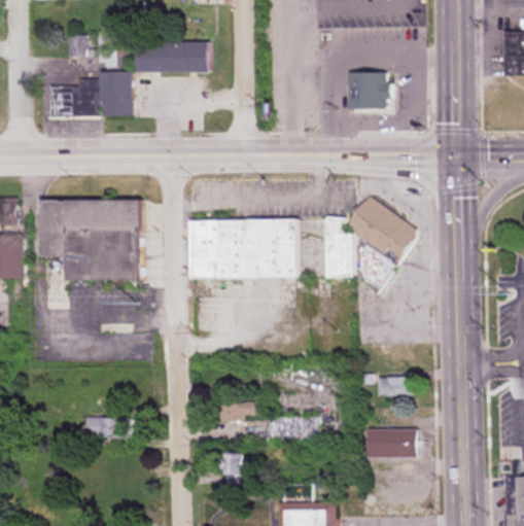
[(523,30),(501,31),(502,75),(523,74),(523,30)]
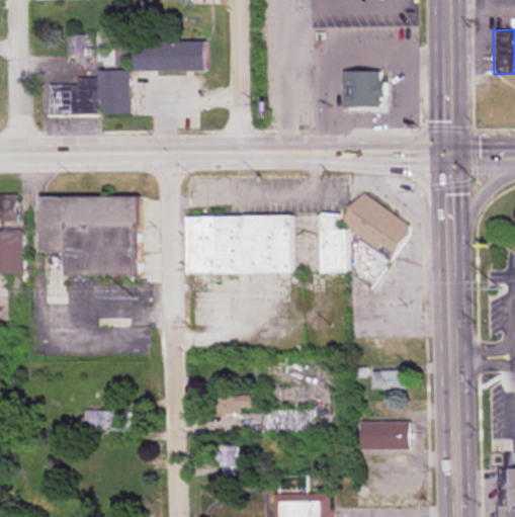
[(115,62),(115,33),(95,33),(95,63),(115,62)]
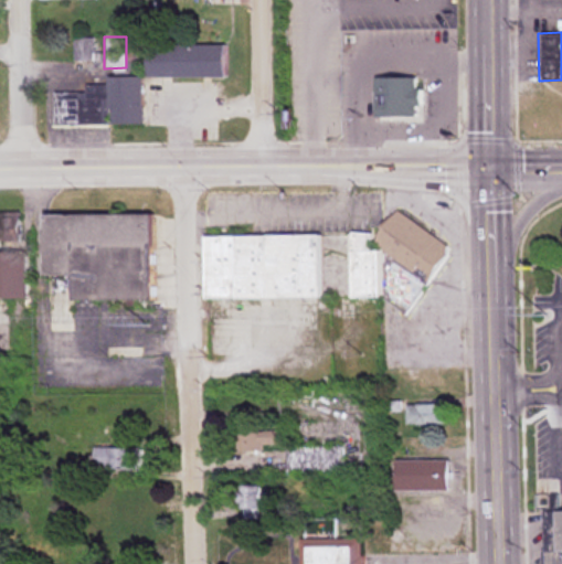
[(91,39),(72,39),(72,62),(91,62),(91,39)]
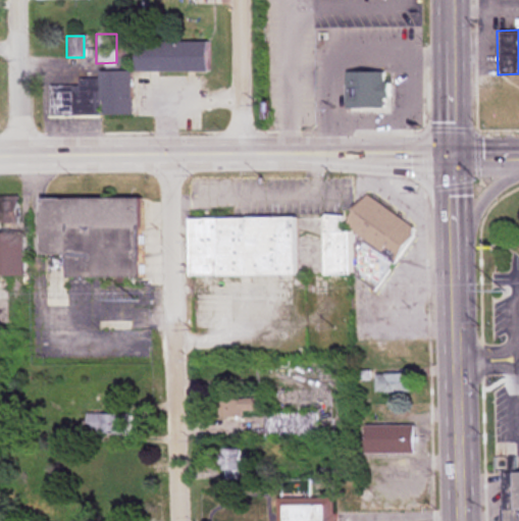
[(134,42),(134,72),(205,71),(205,41),(134,42)]
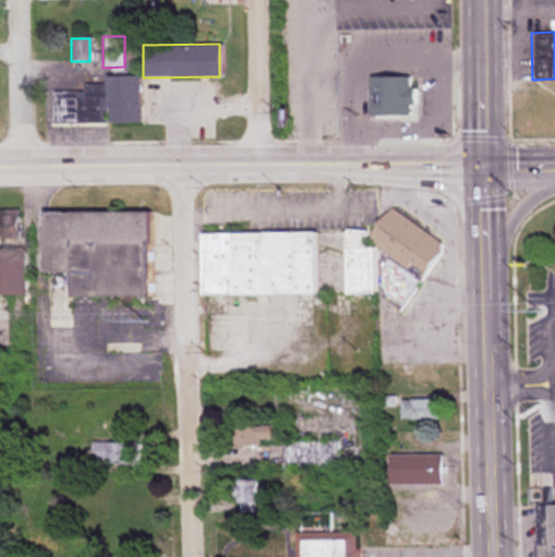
[(104,123),(137,123),(137,76),(104,76),(104,123)]
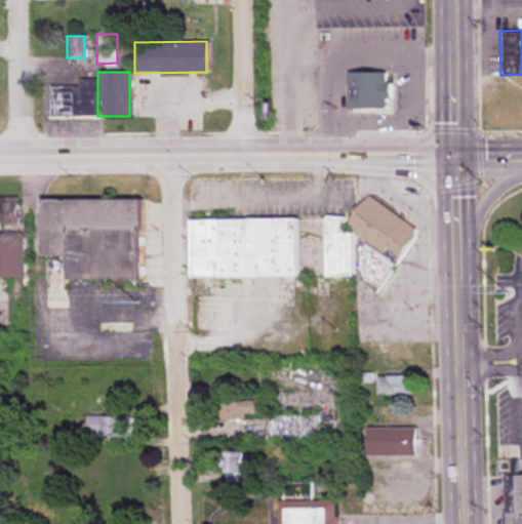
[(347,72),(347,111),(385,111),(385,72),(347,72)]
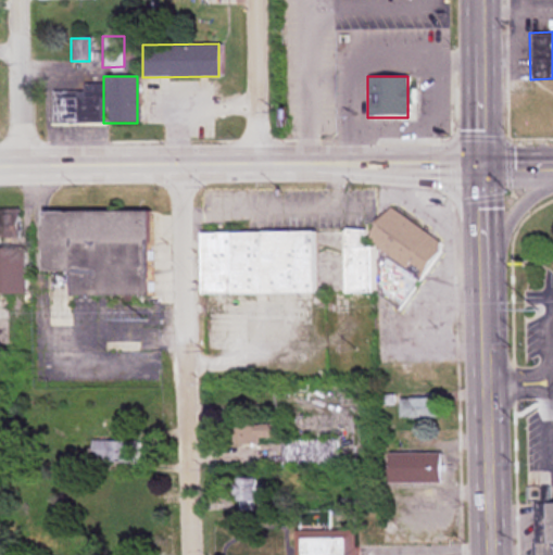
[(50,92),(50,124),(101,123),(101,84),(80,84),(80,91),(50,92)]
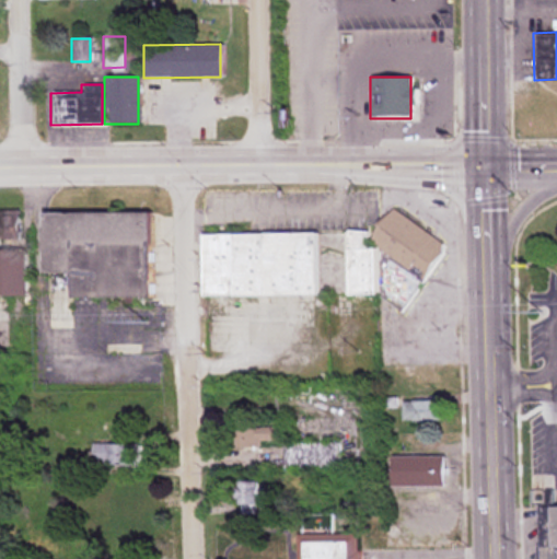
[(345,230),(345,294),(371,294),(402,313),(442,247),(442,242),(387,209),(371,235),(362,230),(345,230)]
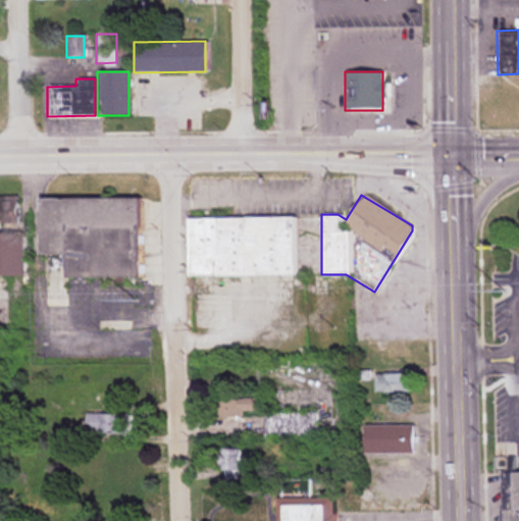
[(0,224),(16,225),(16,197),(0,197),(0,224)]
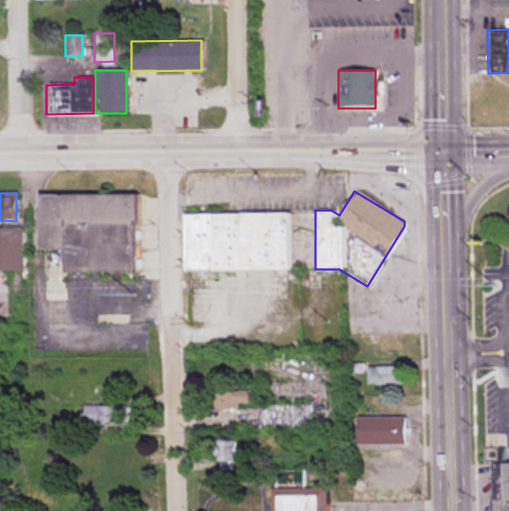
[(38,250),(64,250),(64,273),(136,273),(136,195),(38,195),(38,250)]
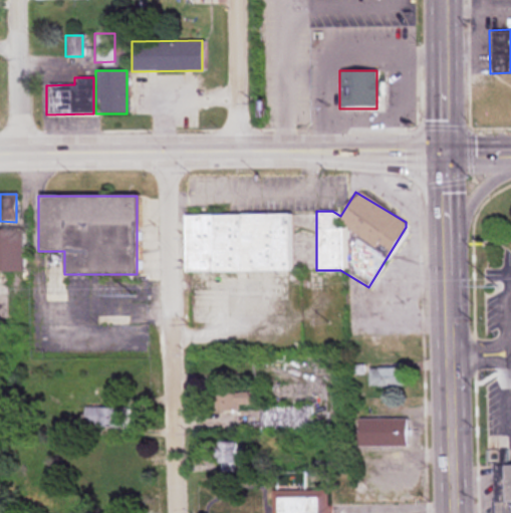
[(184,214),(185,272),(289,271),(289,213),(184,214)]
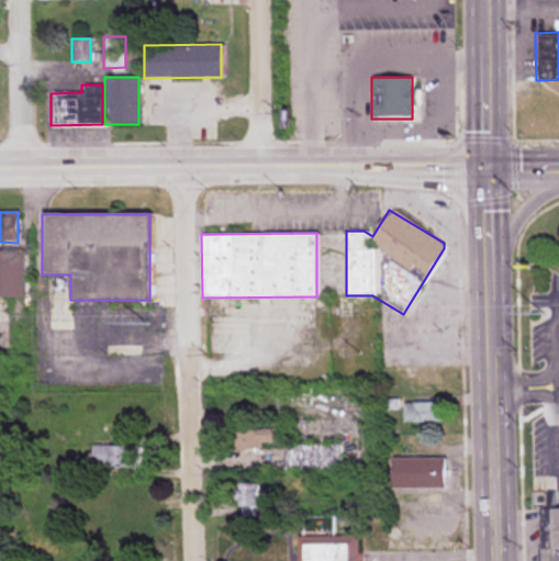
[(0,298),(24,298),(24,251),(0,251),(0,298)]
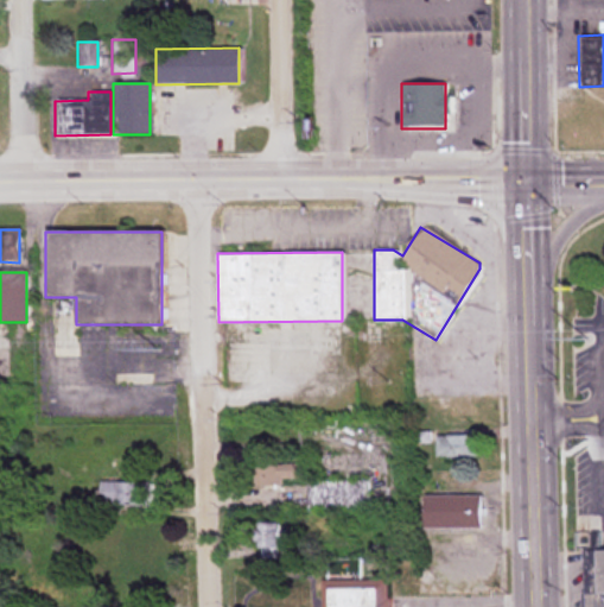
[(433,457),(472,457),(472,435),(433,435),(433,457)]
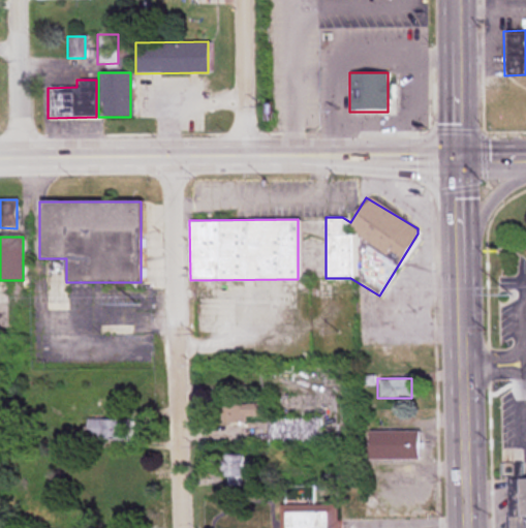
[(258,403),(220,403),(220,422),(258,422),(258,403)]
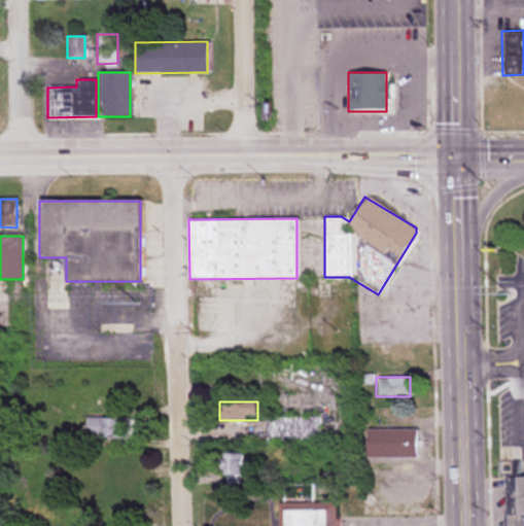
[(317,441),(317,417),(266,417),(266,441),(317,441)]
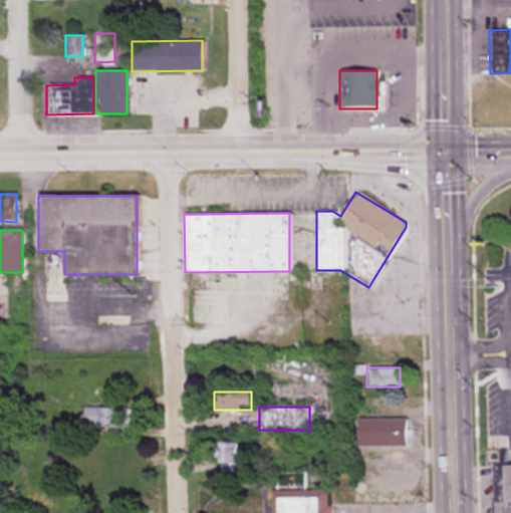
[(130,408),(82,408),(82,427),(130,427),(130,408)]
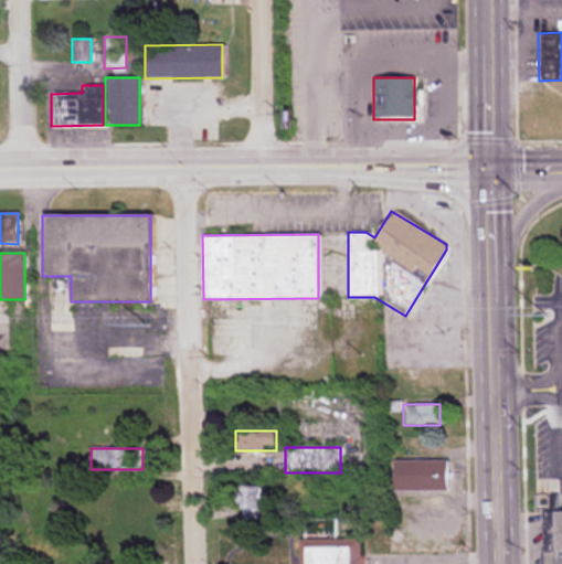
[(392,460),(392,490),(445,490),(445,460),(392,460)]
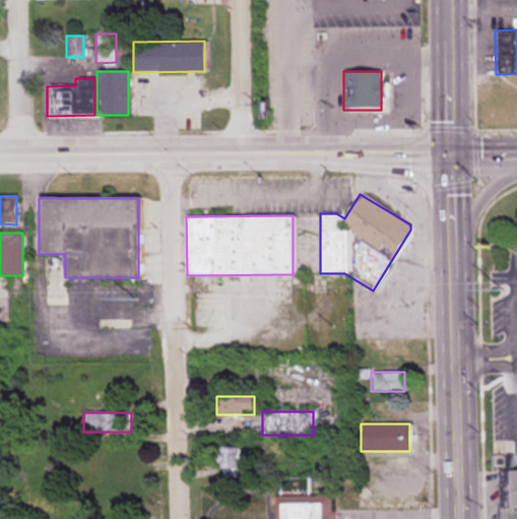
[(237,447),(219,447),(219,477),(237,477),(237,447)]
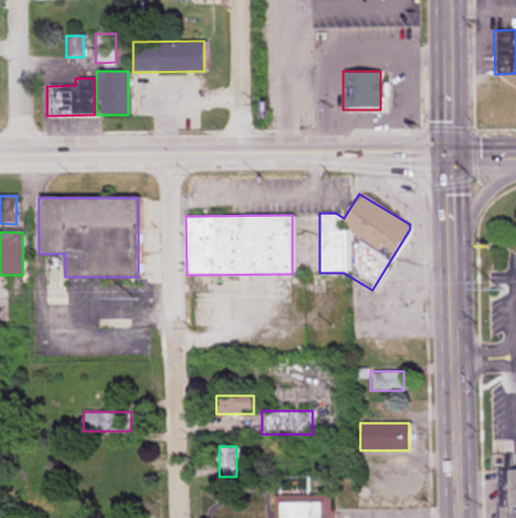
[(497,506),(515,505),(515,467),(496,468),(497,506)]
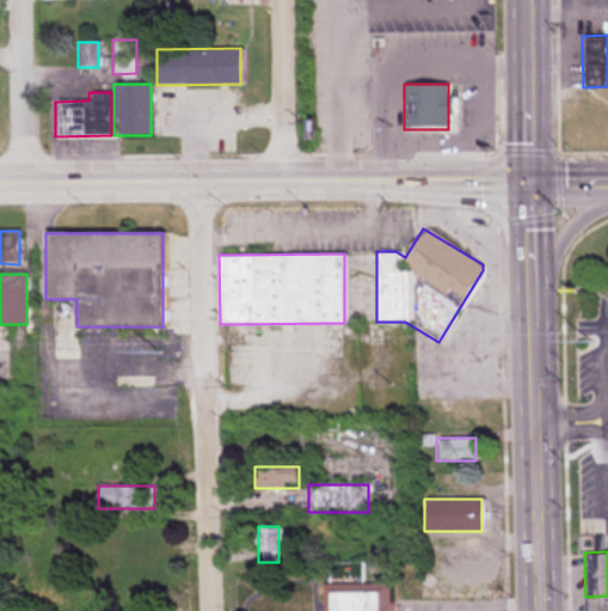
[(324,610),(388,610),(388,584),(321,584),(321,610),(324,610)]
